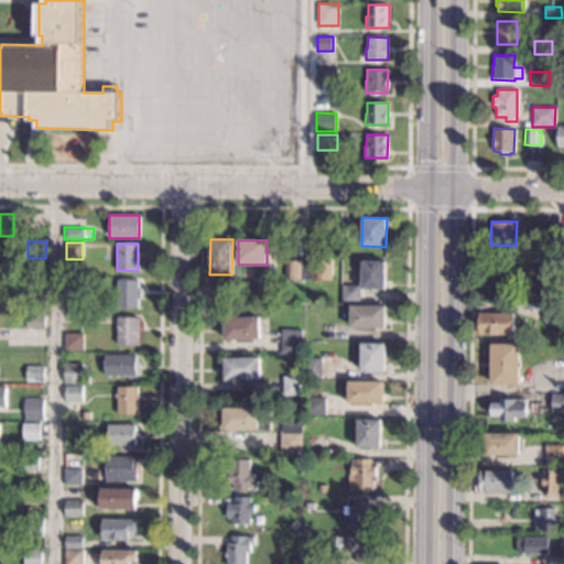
[(324,249),(323,253),(333,253),(332,280),(285,279),(285,260),(302,261),(302,263),(314,263),(315,248),(324,249)]
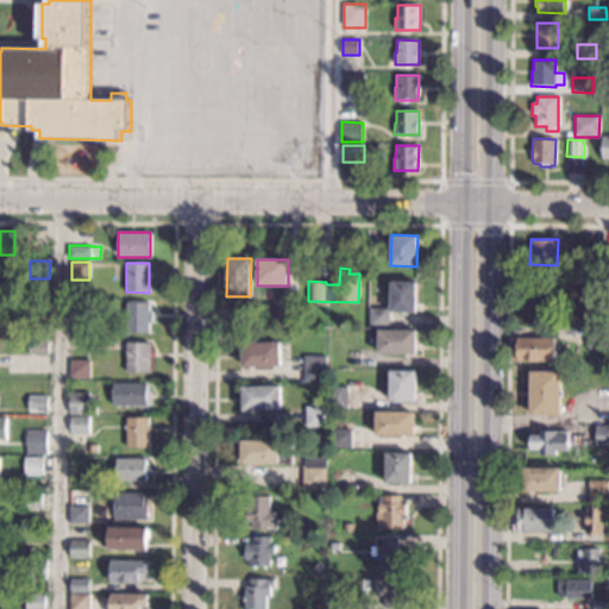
[(583,274),(583,284),(571,283),(571,274),(583,274)]
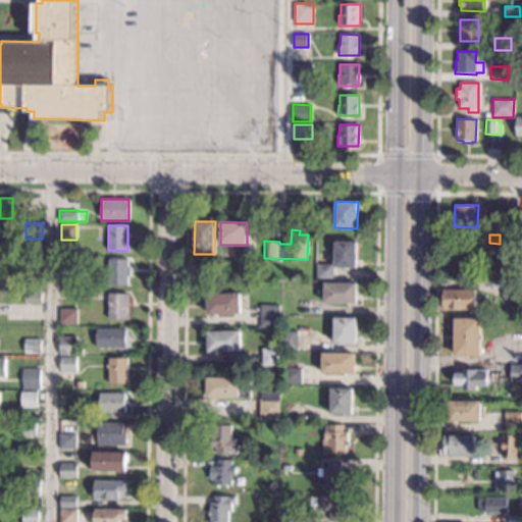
[(356,268),(334,267),(334,242),(357,242),(356,268)]
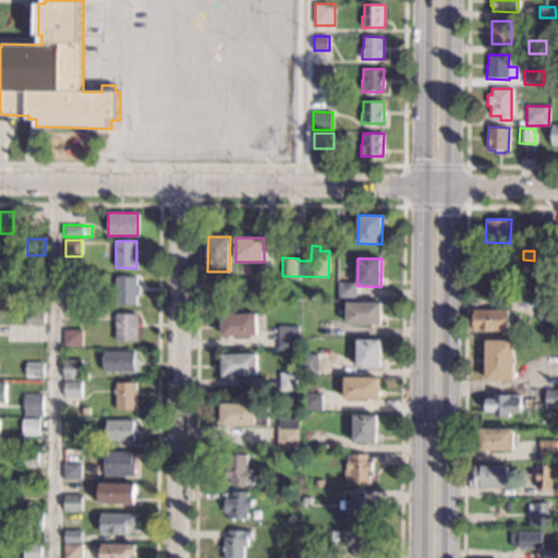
[(137,286),(140,286),(140,292),(136,292),(136,305),(117,305),(117,304),(117,277),(137,277),(137,286)]
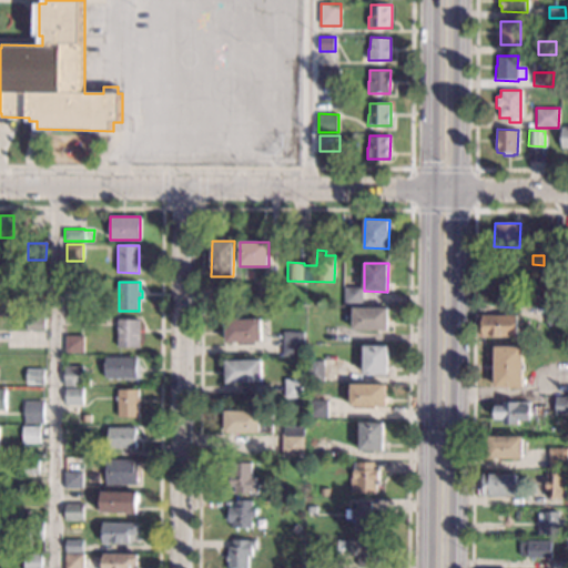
[(276,301),(257,302),(257,283),(276,283),(276,301)]
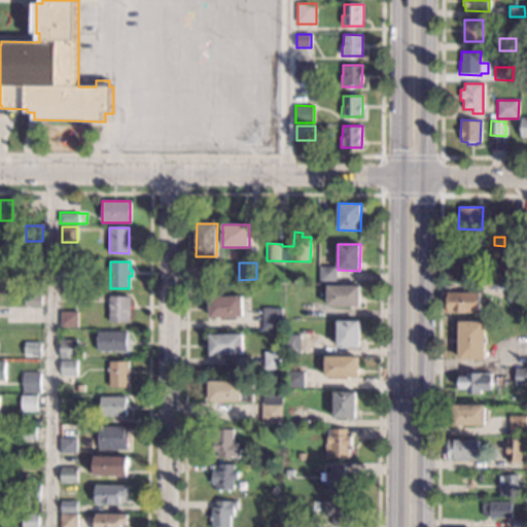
[(217,281),(201,281),(201,266),(217,266),(217,281)]
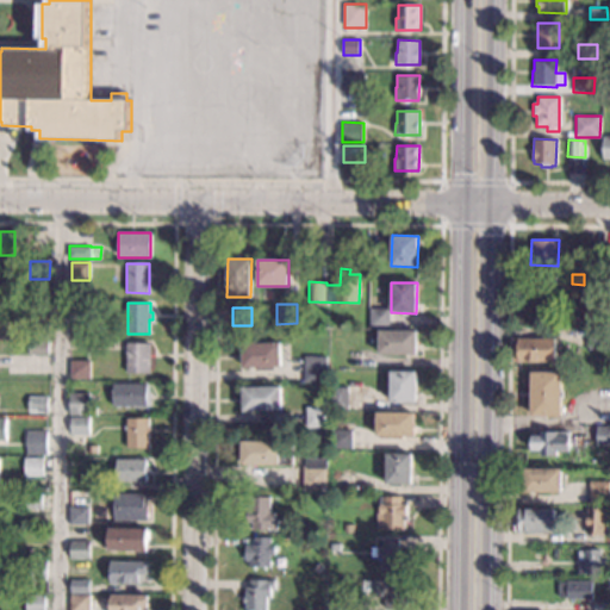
[(390,329),(368,328),(368,307),(390,309),(390,329)]
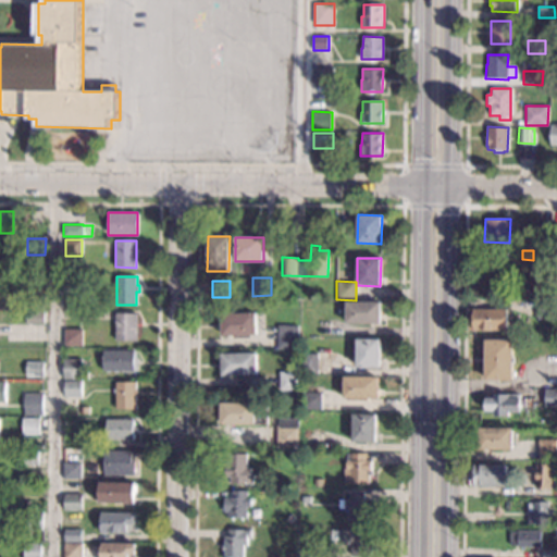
[(381,324),(346,323),(346,301),(381,301),(381,324)]
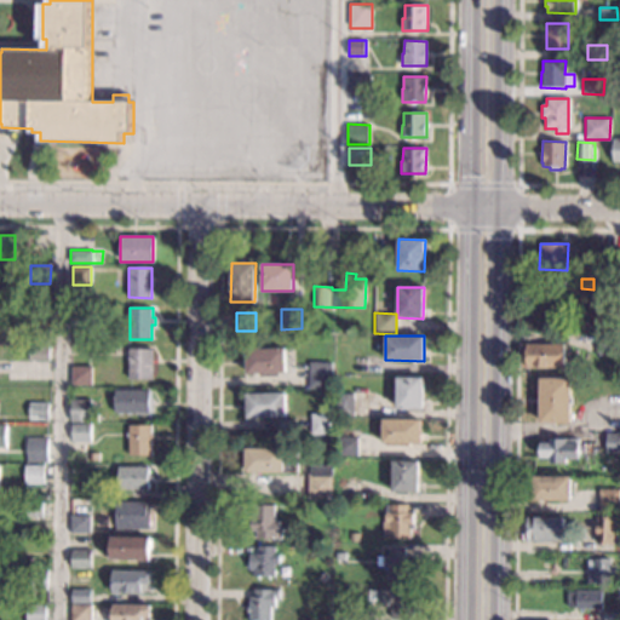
[(563,344),(563,368),(521,367),(522,345),(526,345),(526,343),(563,344)]
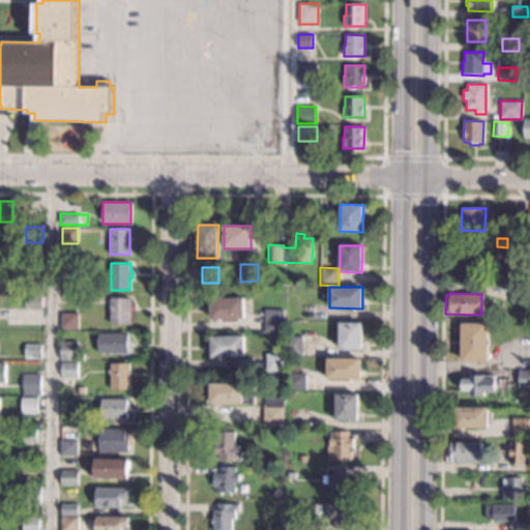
[(42,308),(25,308),(25,296),(42,296),(42,308)]
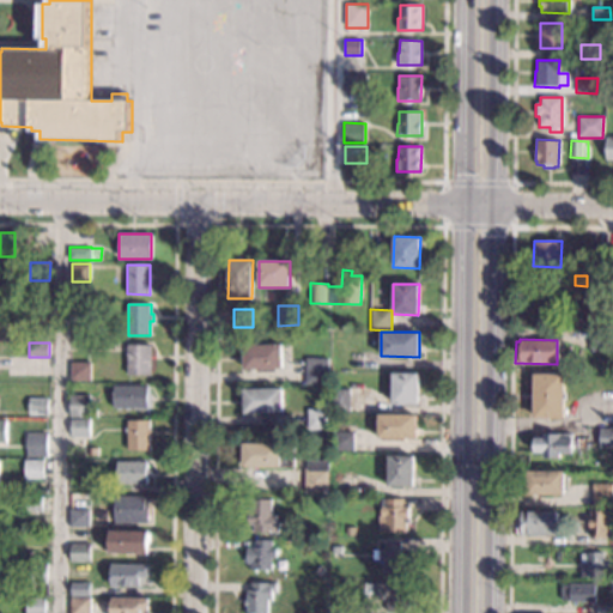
[(283,368),(243,369),(243,345),(281,344),(283,368)]
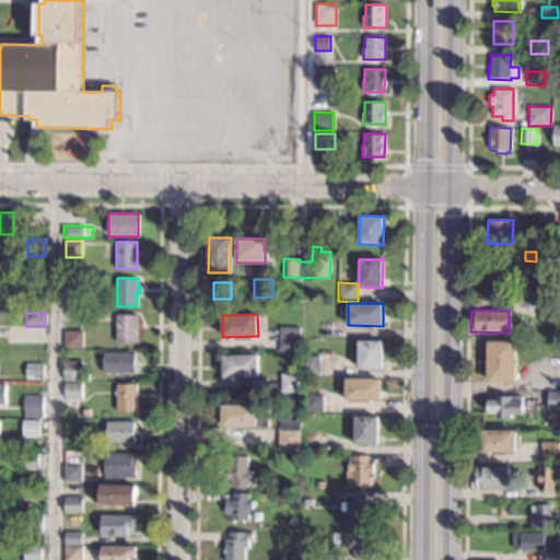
[(138,342),(116,342),(116,315),(120,315),(138,315),(138,342)]
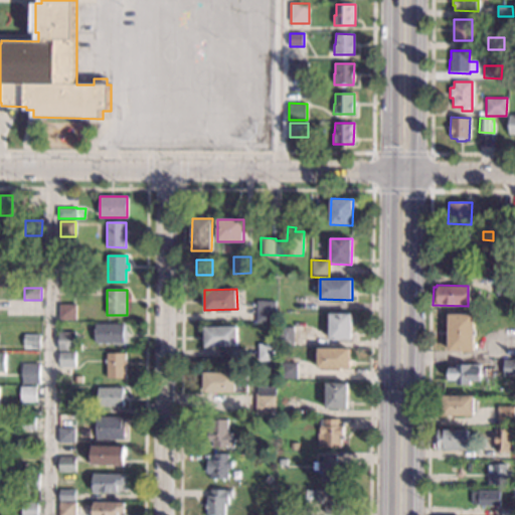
[(276,301),(275,323),(255,322),(256,301),(276,301)]
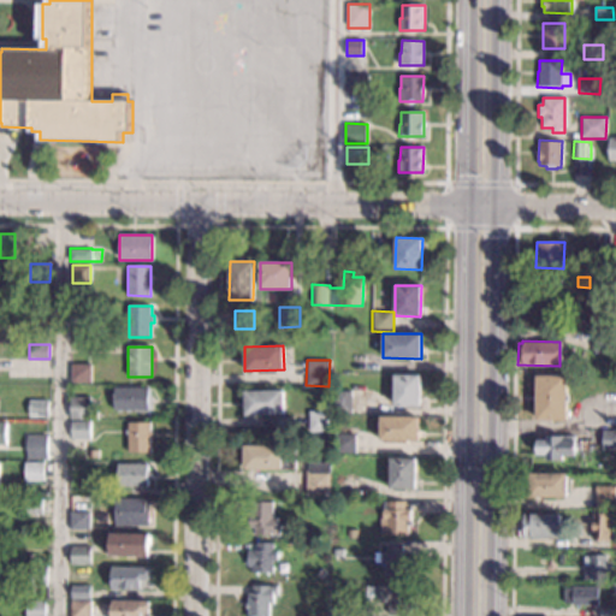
[(92,383),(71,383),(71,365),(92,365),(92,383)]
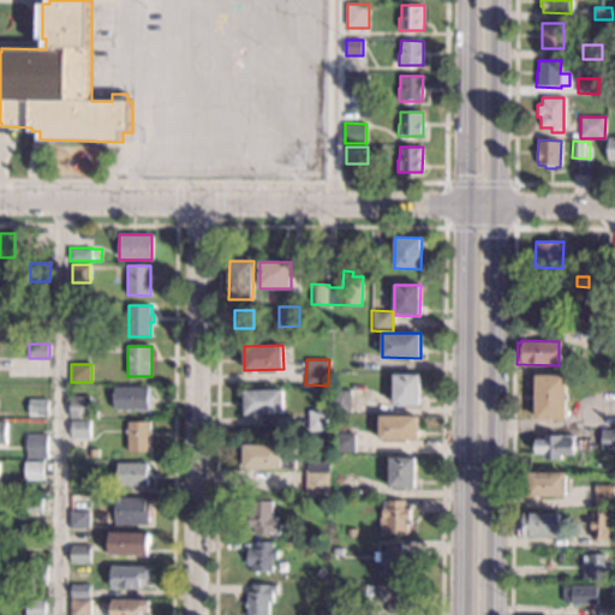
[(419,406),(393,405),(394,374),(419,375),(419,406)]
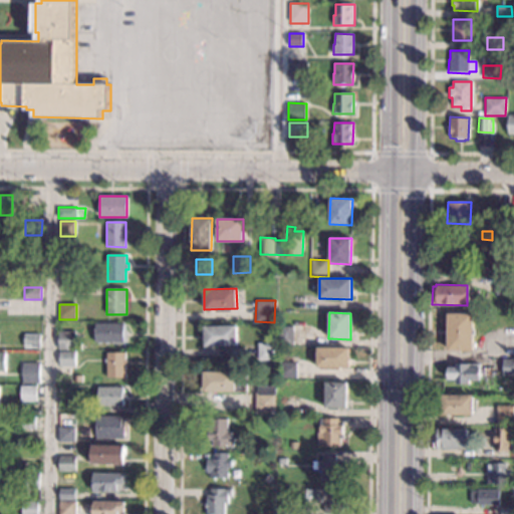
[(472,350),(447,350),(447,314),(473,314),(472,350)]
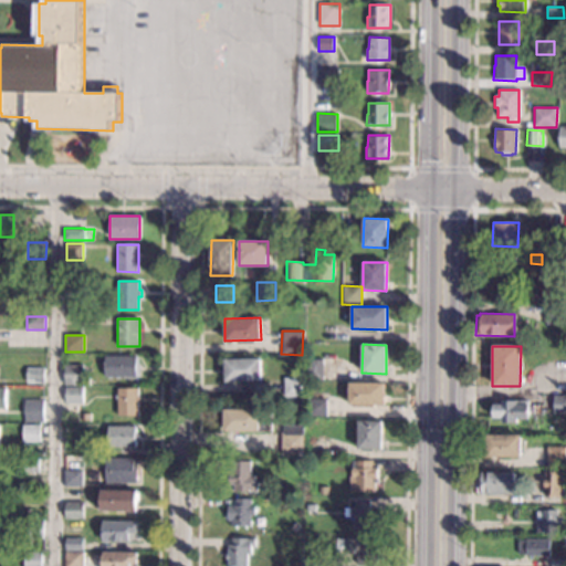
[(136,363),(139,363),(139,377),(105,377),(105,356),(136,356),(136,363)]
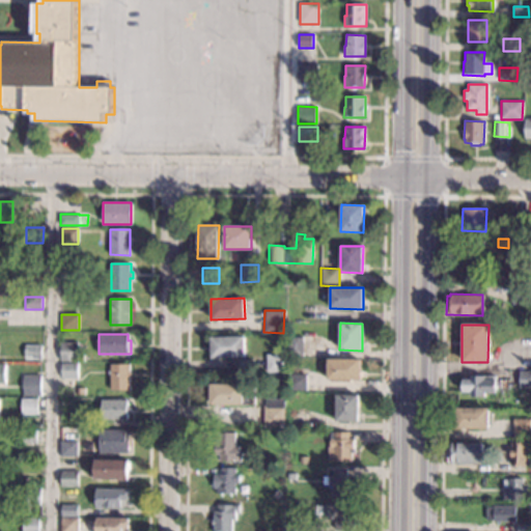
[(245,357),(212,358),(211,337),(244,336),(245,357)]
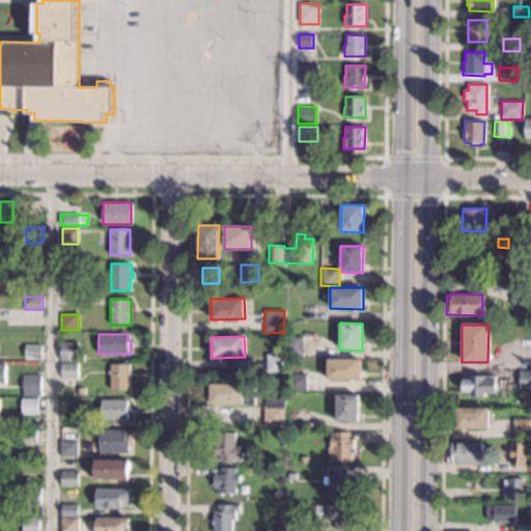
[(303,355),(285,356),(285,336),(303,336),(303,355)]
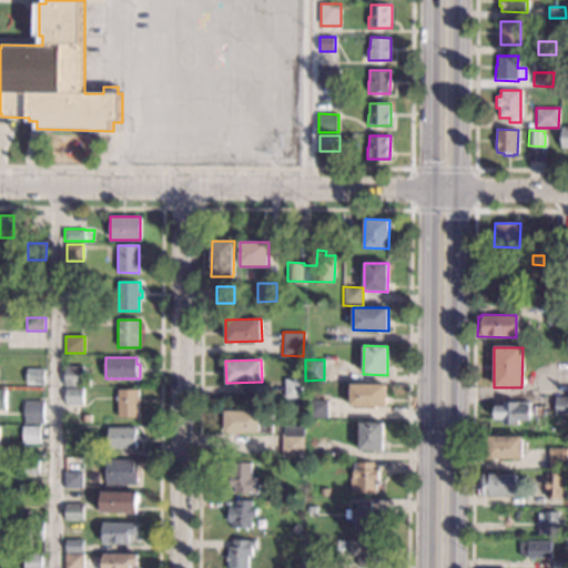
[(82,387),(64,386),(66,365),(83,366),(82,387)]
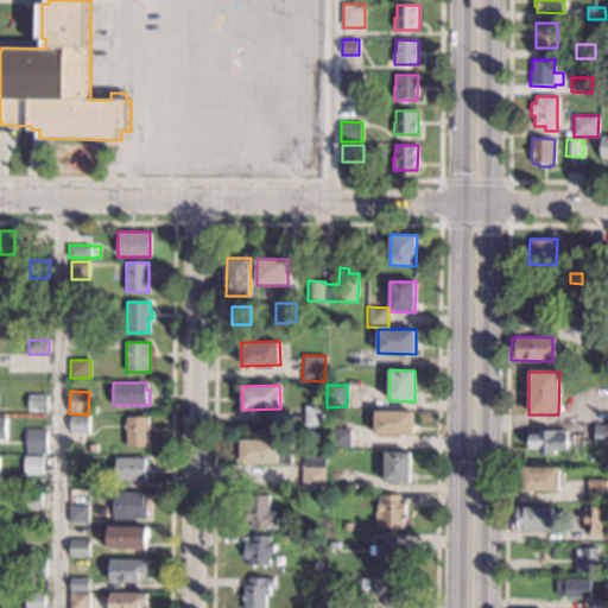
[(48,411),(29,411),(29,394),(48,396),(48,411)]
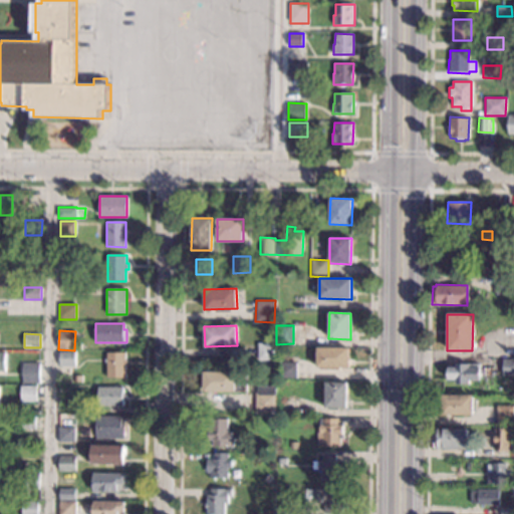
[(274,360),(257,360),(257,342),(274,342),(274,360)]
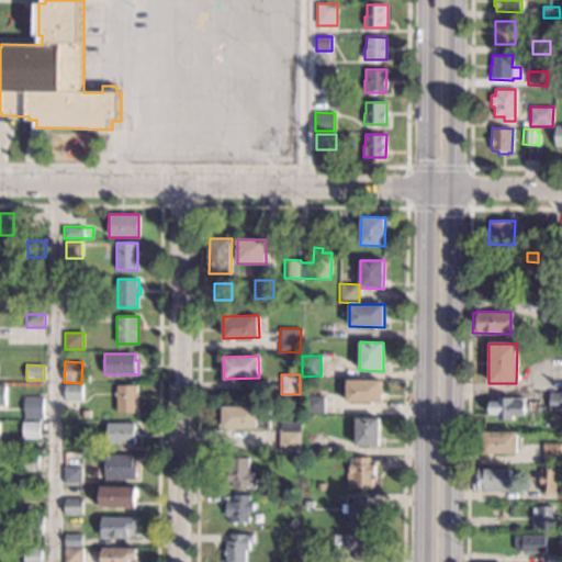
[(382,402),(347,402),(347,380),(382,380),(382,402)]
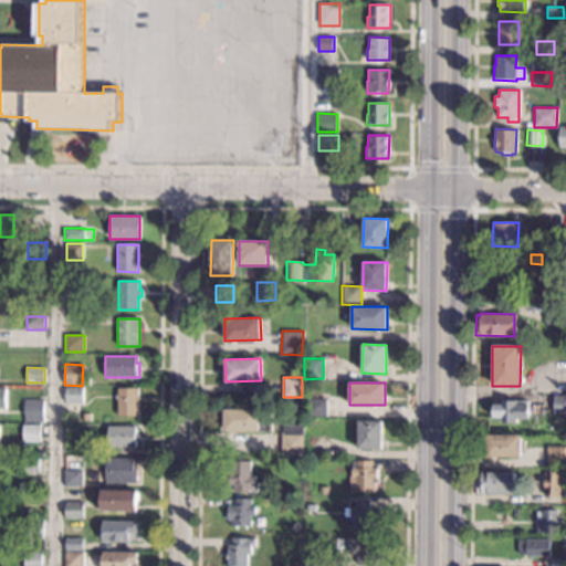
[(83,404),(65,404),(65,387),(83,387),(83,404)]
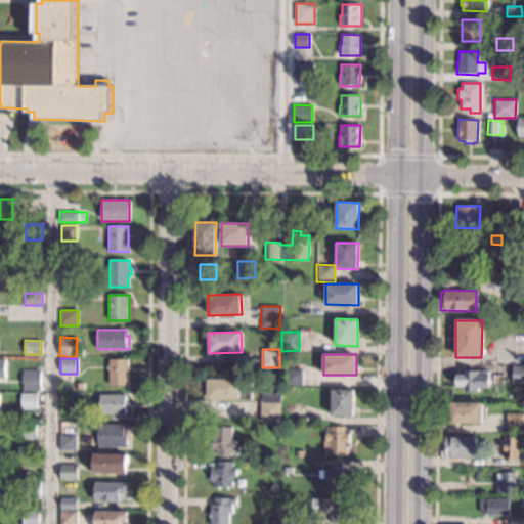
[(128,366),(130,366),(130,373),(128,373),(128,385),(110,385),(110,359),(128,359),(128,366)]
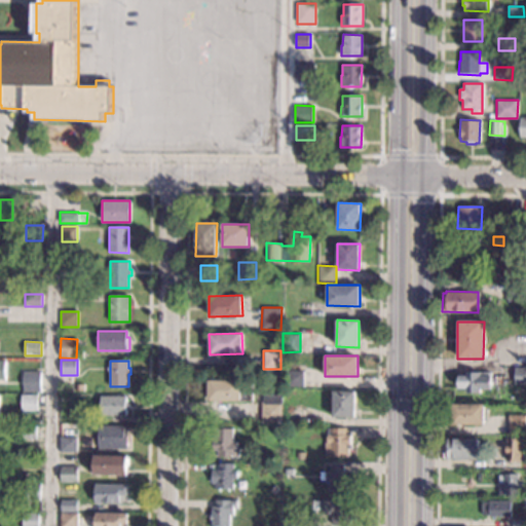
[(525,383),(514,383),(514,368),(525,368),(525,383)]
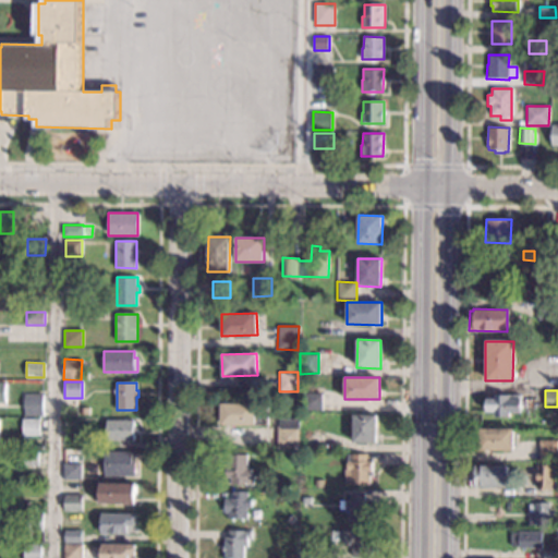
[(322,411),(303,411),(303,393),(322,393),(322,411)]
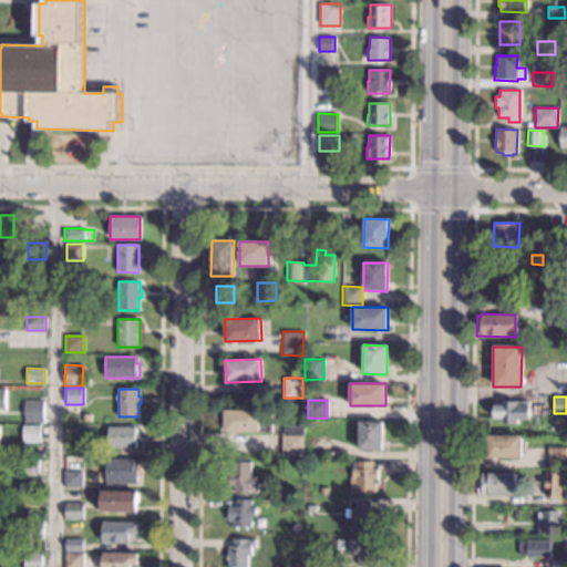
[(44,423),(24,423),(24,401),(44,401),(44,423)]
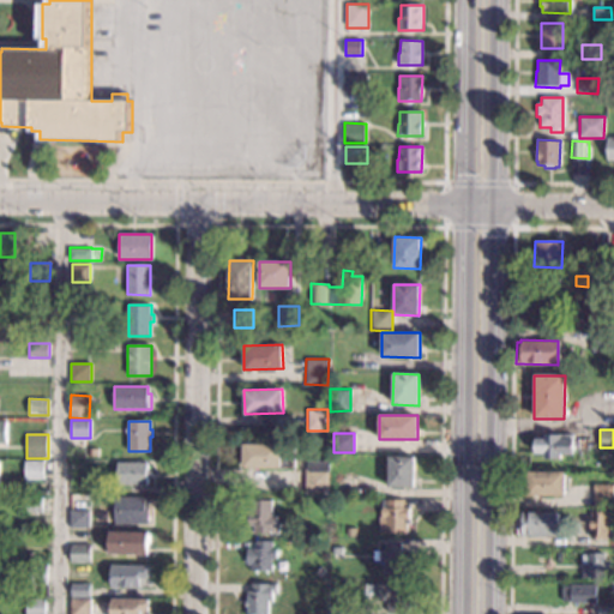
[(572,455),(560,455),(560,458),(543,458),(543,453),(534,453),(534,438),(546,438),(546,434),(572,434),(572,455)]
